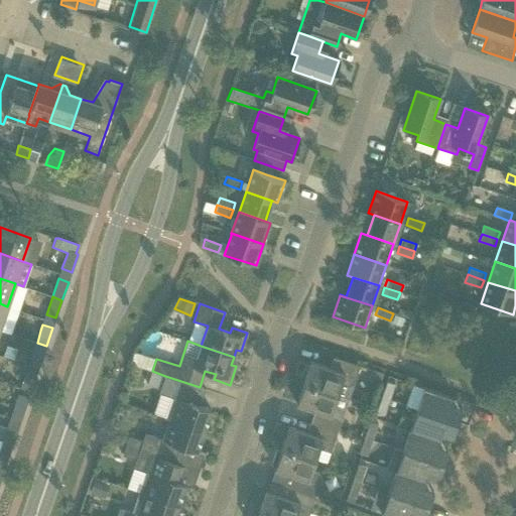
[(46,346),(37,343),(30,361),(40,364),(46,346)]
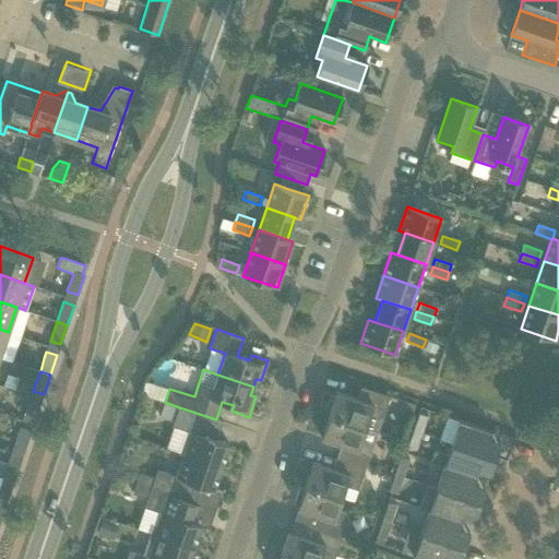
[(336,392),(329,415),(365,427),(369,416),(377,418),(383,415),(390,396),(366,389),(361,401),(336,392)]
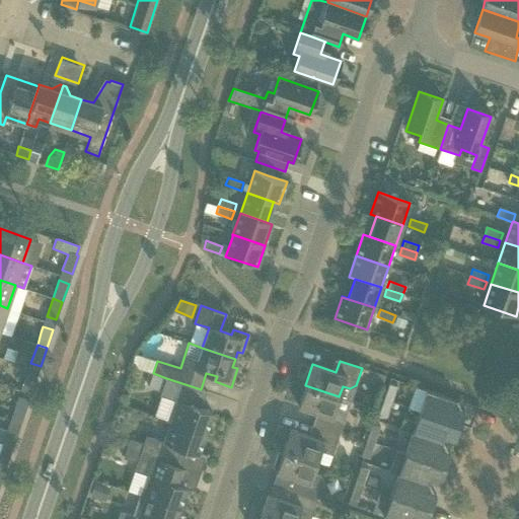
[(36,376),(27,373),(21,391),(30,394),(36,376)]
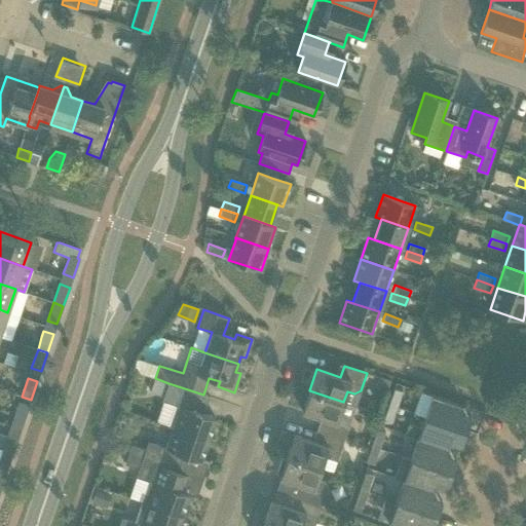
[(155,379),(151,391),(162,396),(167,383),(155,379)]
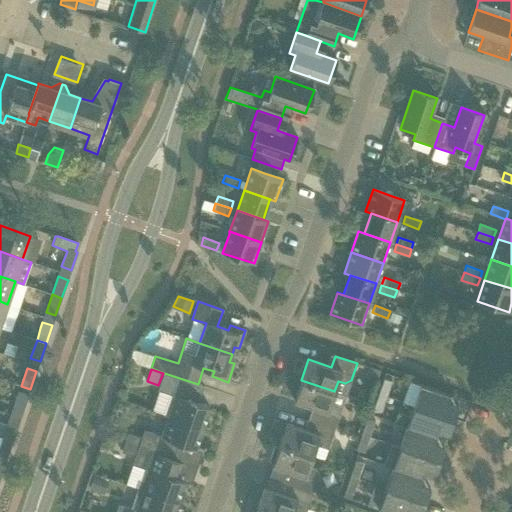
[(200,385),(198,384),(164,373),(158,390),(176,397),(169,417),(202,428),(209,407),(194,401),(200,385)]
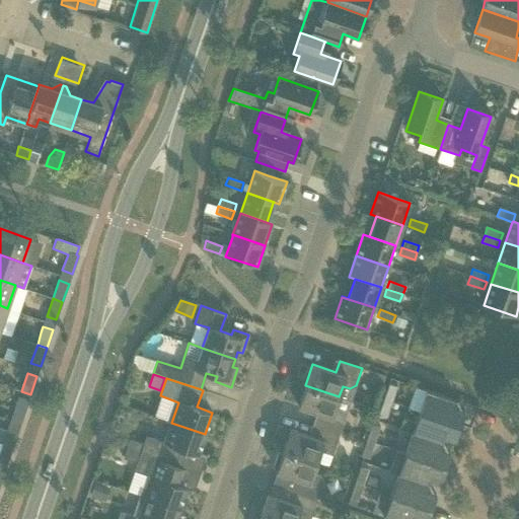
[(383,399),(391,402),(396,386),(402,388),(404,383),(390,378),(383,399)]
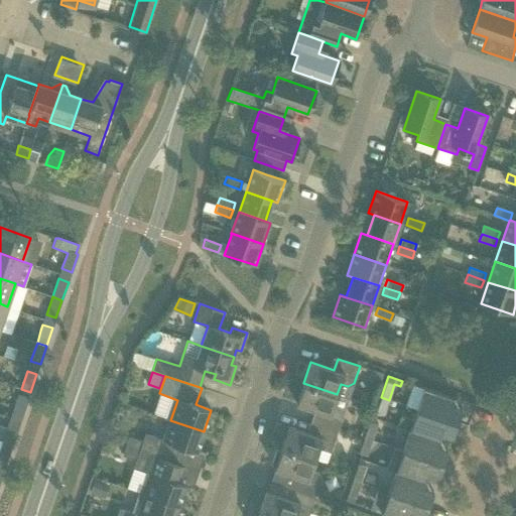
[(337,394),(303,383),(296,404),(318,412),(315,423),(338,430),(343,413),(341,407),(334,405),(337,394)]
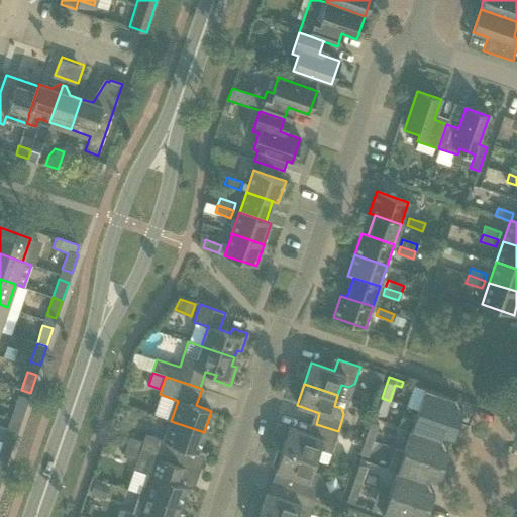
[(417,410),(457,424),(462,410),(451,407),(454,399),(425,389),(417,410)]
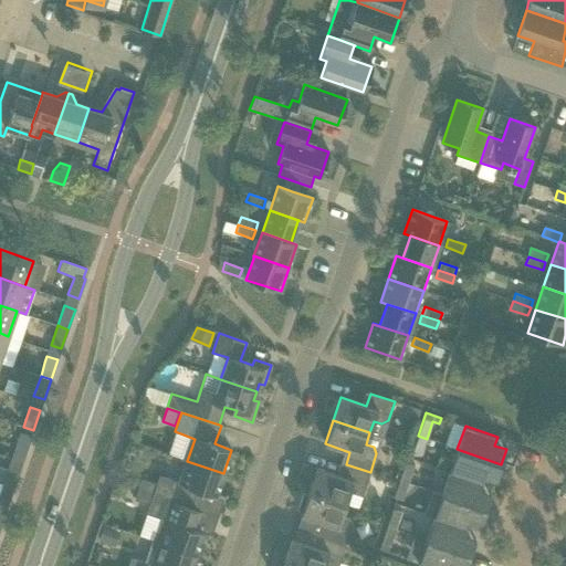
[(31,437),(21,433),(14,453),(24,457),(31,437)]
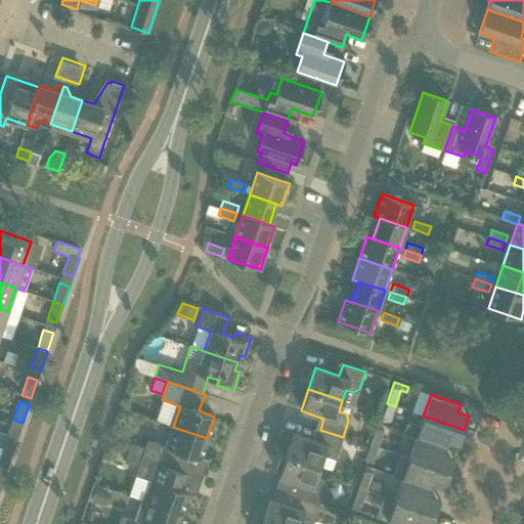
[(395,406),(387,403),(381,420),(390,423),(395,406)]
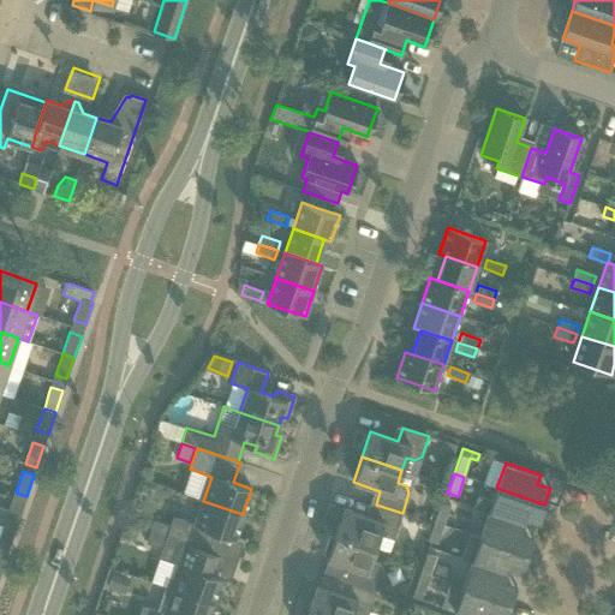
[(496,488),(493,501),(478,496),(473,507),(488,513),(523,525),(526,517),(538,521),(544,505),(496,488)]
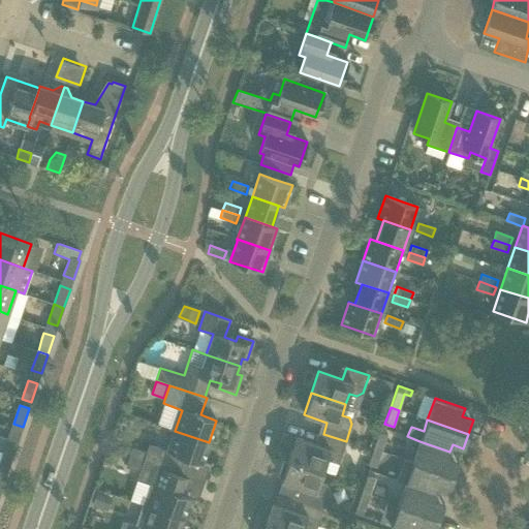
[(149,444),(146,453),(132,447),(129,458),(180,475),(185,458),(200,464),(209,442),(175,431),(167,450),(149,444)]
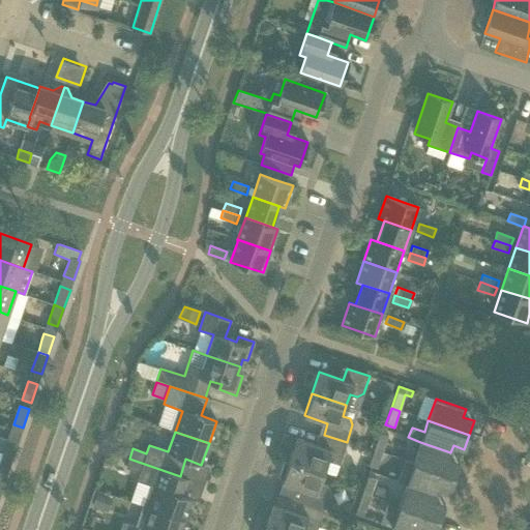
[(380,433),(374,449),(382,452),(388,436),(380,433)]
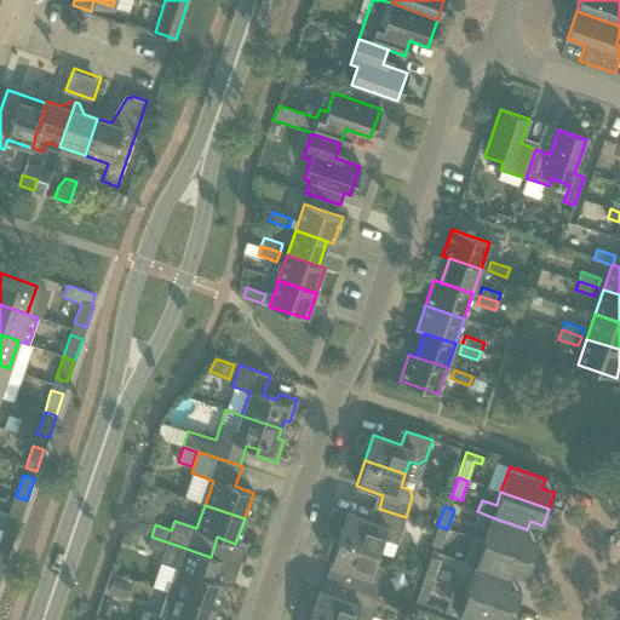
[(11,509),(9,516),(0,512),(0,528),(15,534),(23,512),(11,509)]
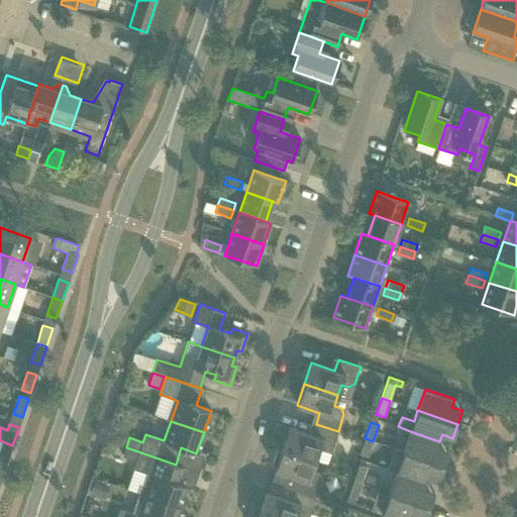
[(338,431),(316,424),(312,435),(289,427),(282,448),(315,460),(319,449),(326,451),(332,448),(338,431)]
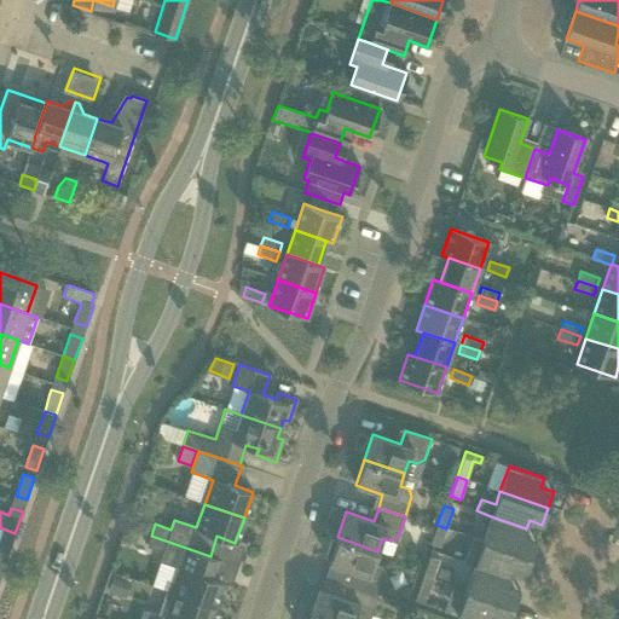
[(491,516),(482,541),(531,557),(537,541),(524,536),(526,528),(491,516)]
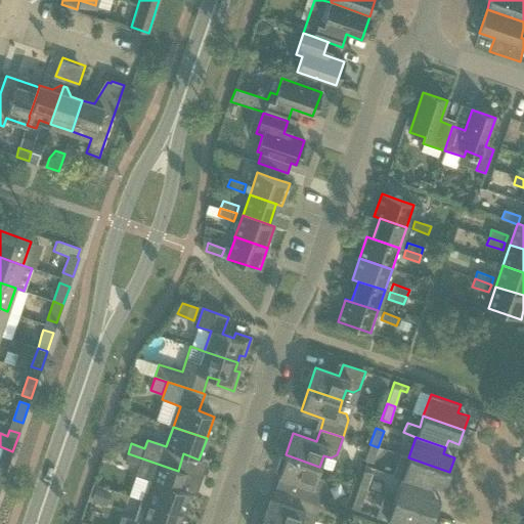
[(378,447),(369,444),(364,460),(373,463),(378,447)]
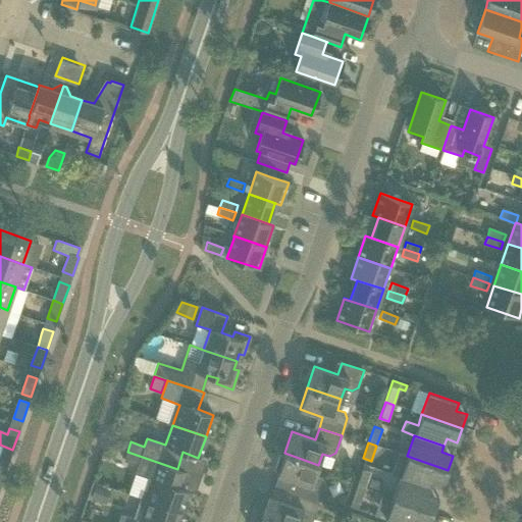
[(12,450),(0,445),(0,465),(6,467),(12,450)]
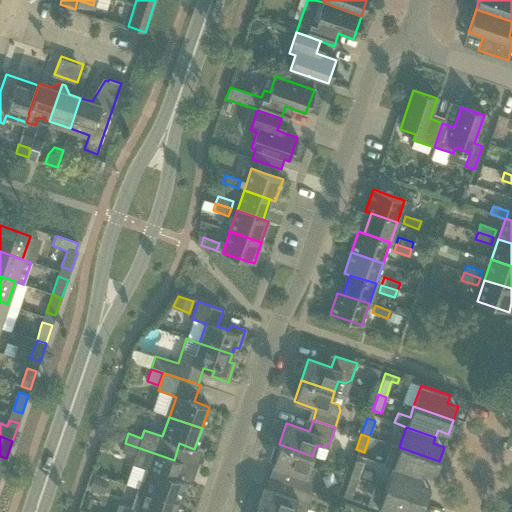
[(174,460),(125,443),(122,452),(135,457),(132,465),(145,469),(138,489),(176,502),(183,481),(168,476),(174,460)]
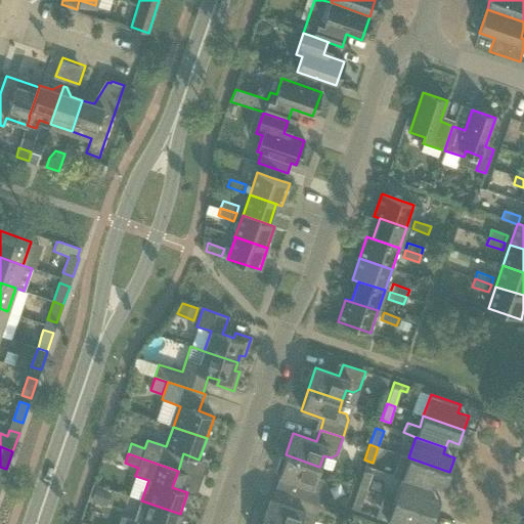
[(280,456),(275,472),(279,474),(278,476),(301,484),(298,495),(319,503),(325,485),(322,479),(316,477),(319,467),(286,454),(285,456),(280,456)]
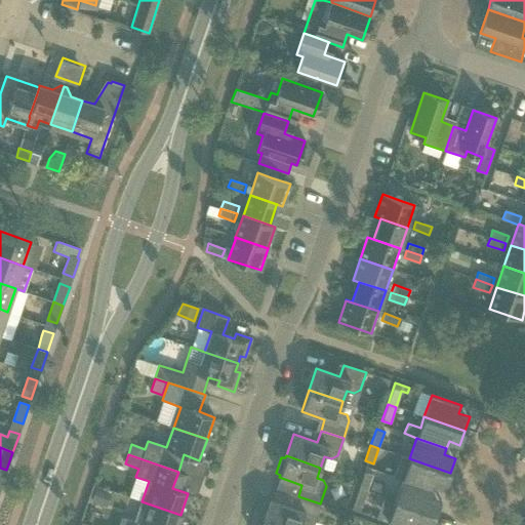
[(450,473),(409,458),(401,456),(394,477),(402,480),(432,490),(435,483),(446,486),(450,473)]
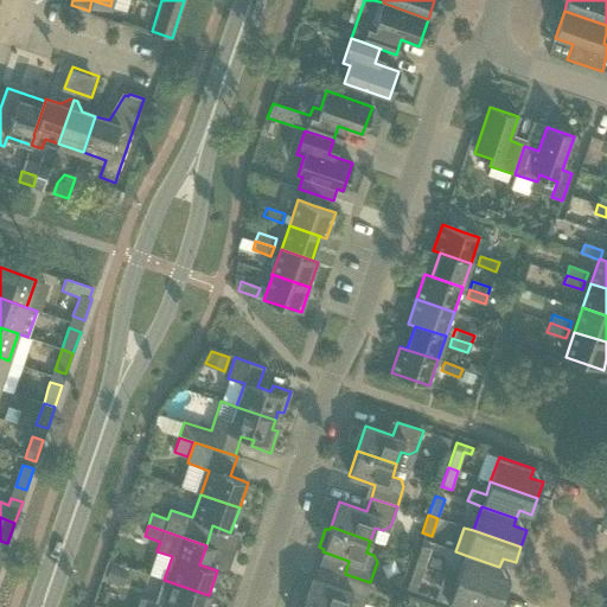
[(416,564),(425,567),(430,548),(422,545),(416,564)]
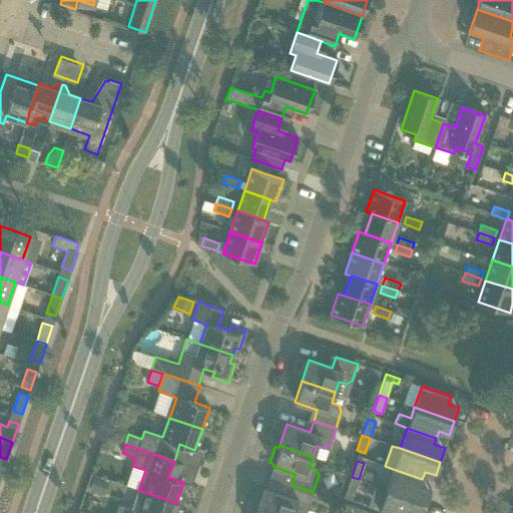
[(422,479),(393,469),(386,489),(426,503),(431,489),(420,485),(422,479)]
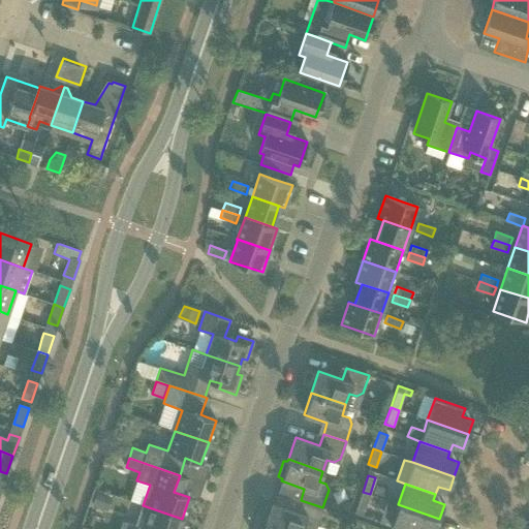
[(370,494),(363,492),(358,508),(365,510),(370,494)]
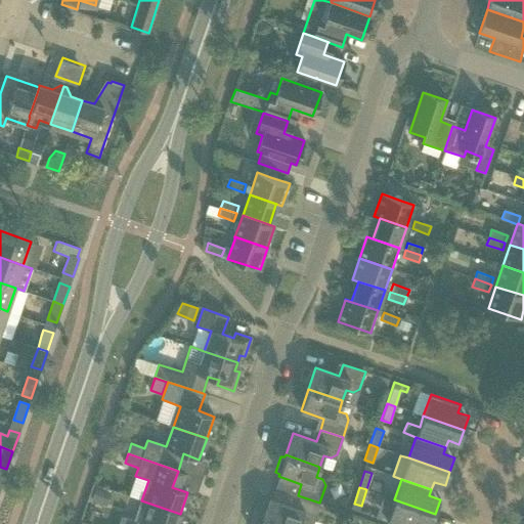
[(95,488),(91,500),(106,505),(111,493),(95,488)]
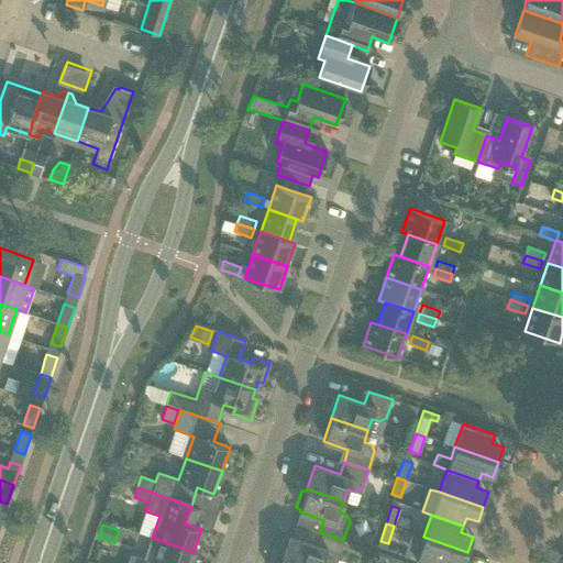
[(335,562),(343,540),(320,532),(316,544),(290,536),(283,559),(294,562),(335,562)]
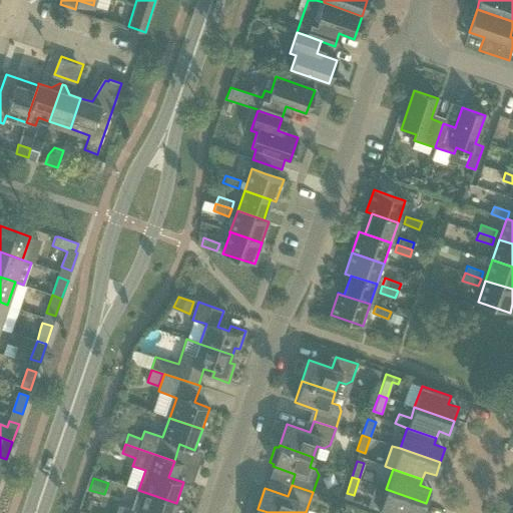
[(422,512),(426,503),(386,489),(379,510),(387,512),(410,512),(411,512),(422,512)]
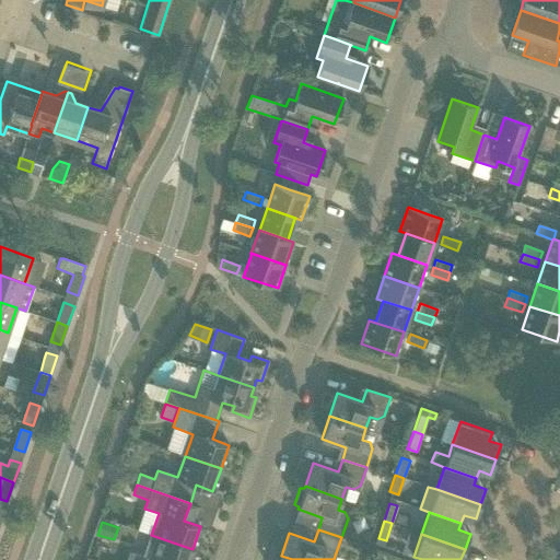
[(188,559),(193,549),(151,535),(143,557),(130,551),(126,559),(188,559)]
